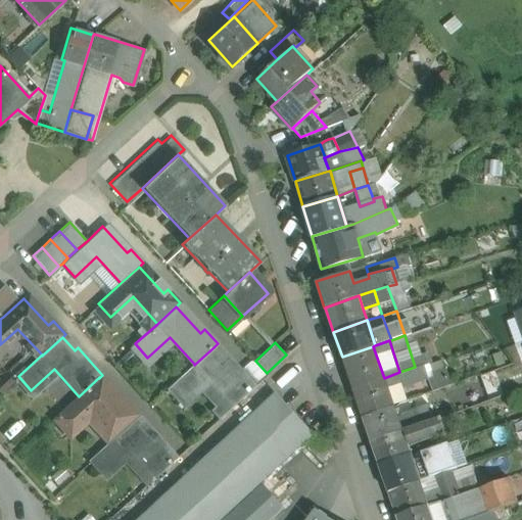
[(373,346),(342,357),(353,389),(384,378),(373,346)]
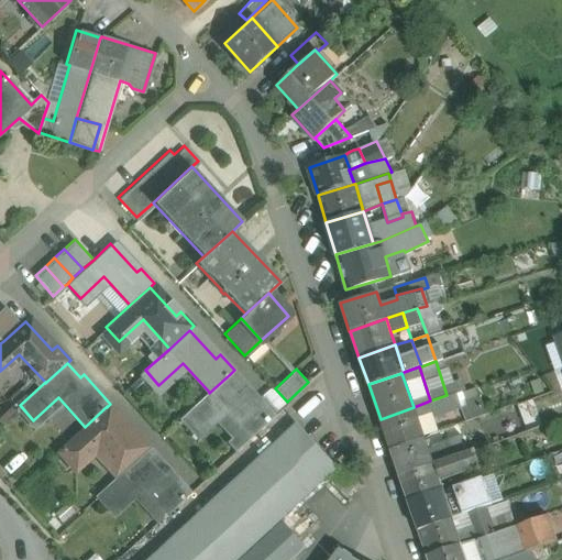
[(255,402),(230,374),(209,393),(209,392),(185,414),(198,429),(222,407),(250,437),(274,414),(260,397),(255,402)]
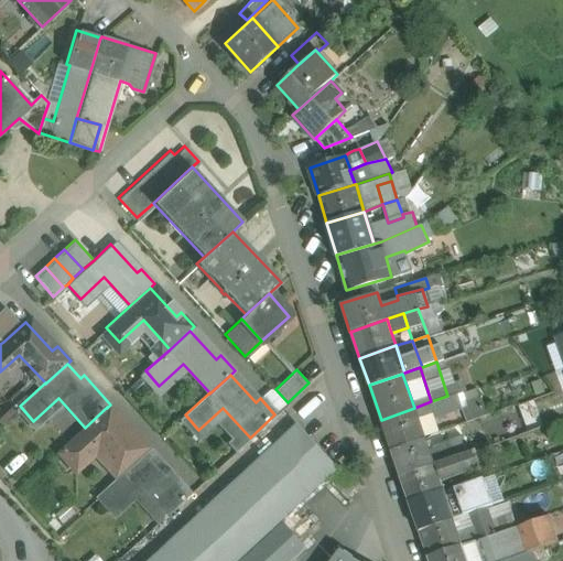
[(477,385),(447,396),(453,410),(462,408),(466,421),(487,413),(477,385)]
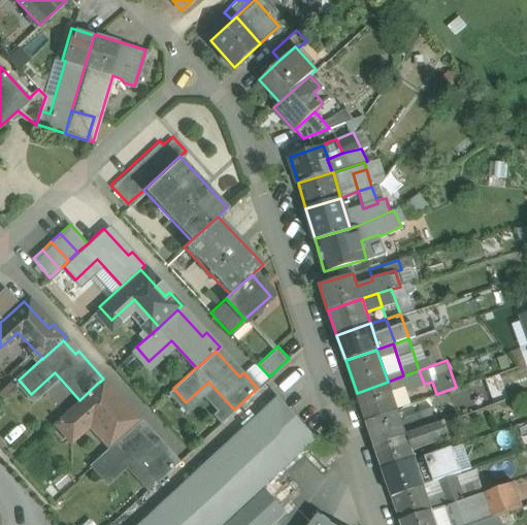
[(419,370),(403,375),(409,391),(414,402),(428,397),(436,394),(432,382),(424,384),(419,370)]
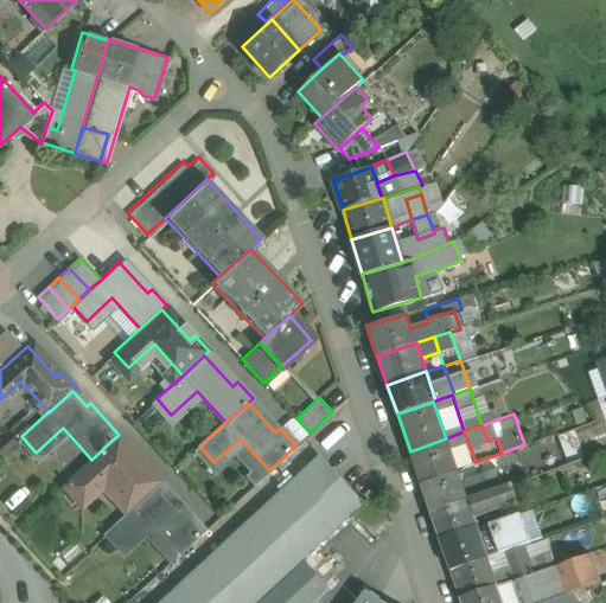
[(471,449),(464,431),(446,438),(450,449),(466,443),(469,450),(471,449)]
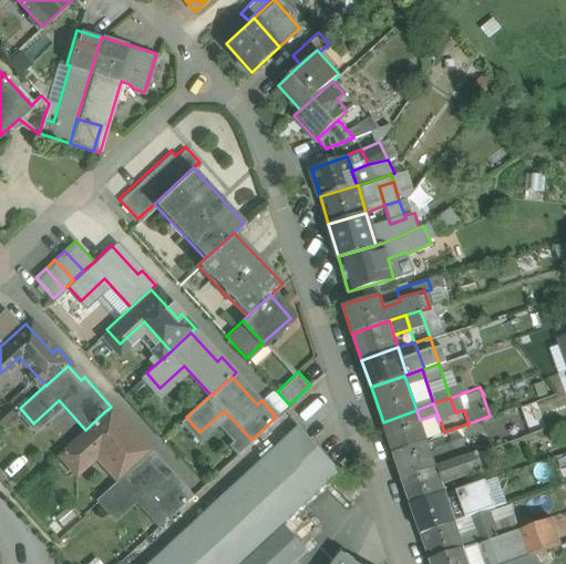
[(107,409),(85,430),(84,429),(62,450),(76,467),(94,451),(120,478),(120,479),(146,454),(152,451),(124,421),(121,424),(107,410),(107,409)]
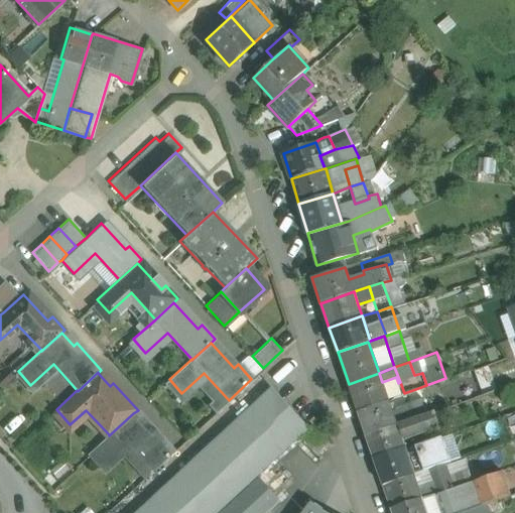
[(379,373),(349,384),(358,411),(389,401),(382,382),(379,373)]
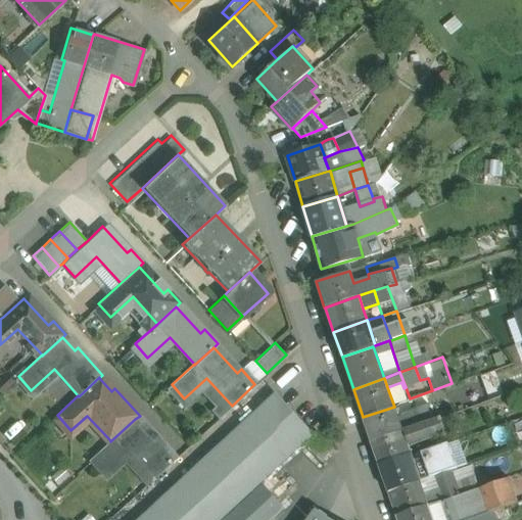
[(243,419),(150,506),(163,519),(218,519),(313,433),(274,390),(243,419)]
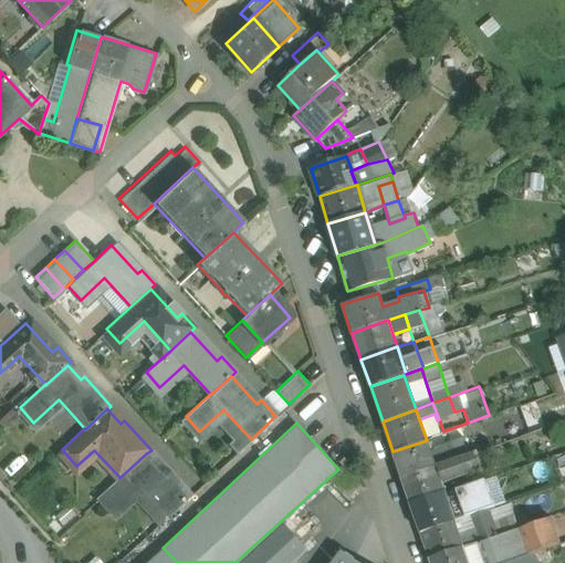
[(459,426),(443,431),(446,441),(452,460),(469,454),(459,426)]
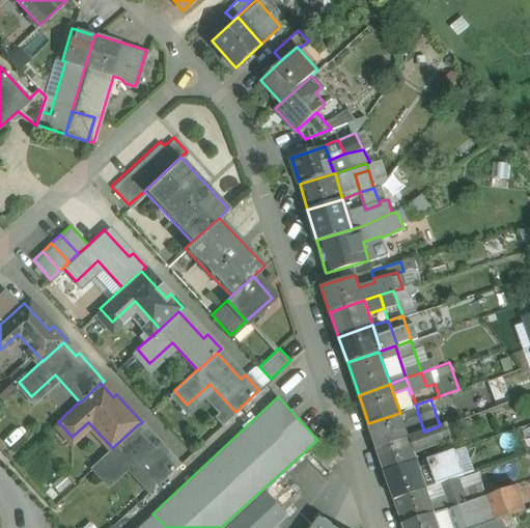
[(400,413),(368,423),(377,448),(409,437),(402,419),(400,413)]
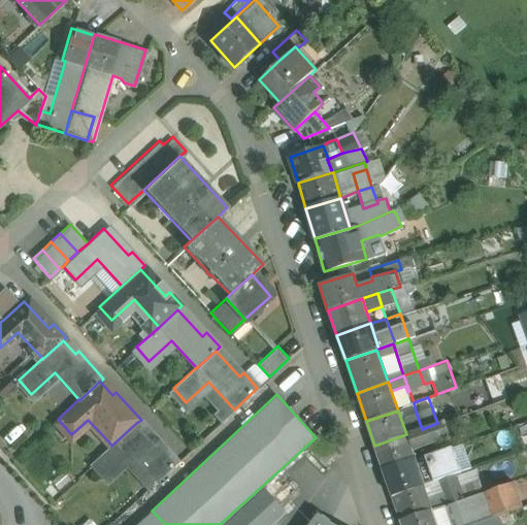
[(406,434),(422,429),(416,412),(400,417),(406,434)]
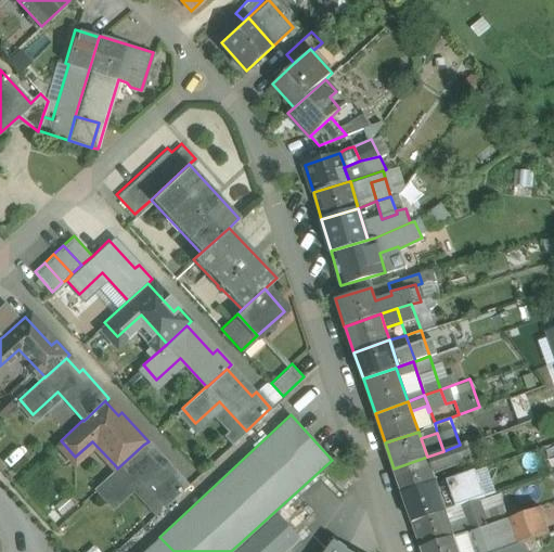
[(427,457),(394,469),(402,492),(435,480),(432,471),(435,470),(436,472),(472,460),(467,447),(468,446),(467,443),(464,444),(460,445),(443,451),(427,457)]
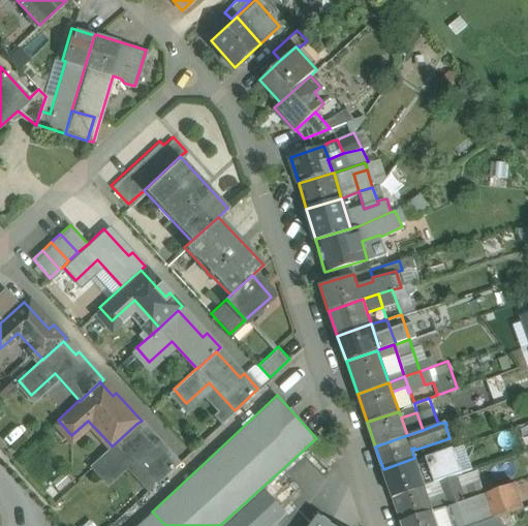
[(136,424),(112,446),(112,445),(94,462),(106,475),(129,455),(155,483),(178,461),(165,447),(161,452),(136,424)]
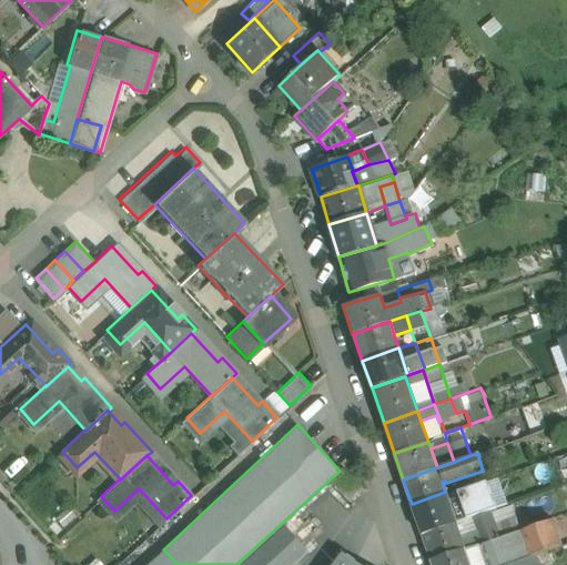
[(481,483),(464,488),(473,516),(489,510),(481,483)]
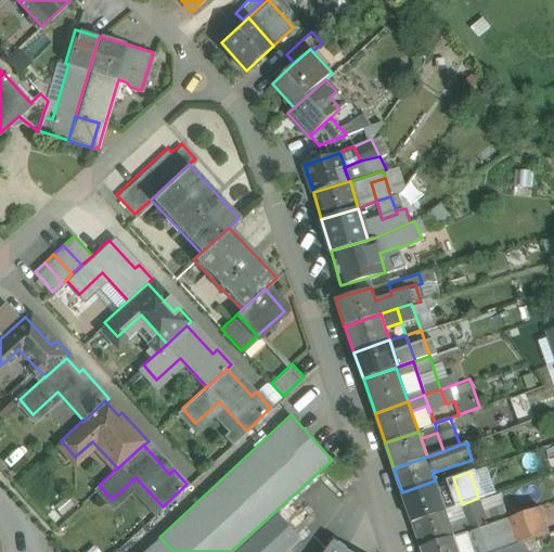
[(462,504),(453,477),(436,484),(445,510),(462,504)]
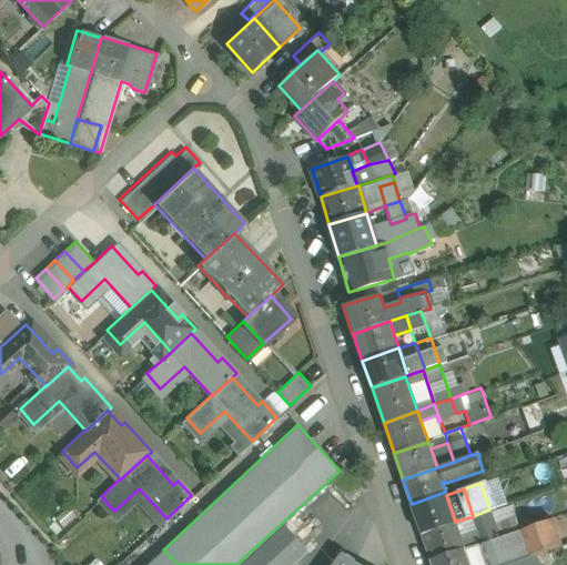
[(445,492),(412,504),(422,534),(455,522),(446,495),(445,492)]
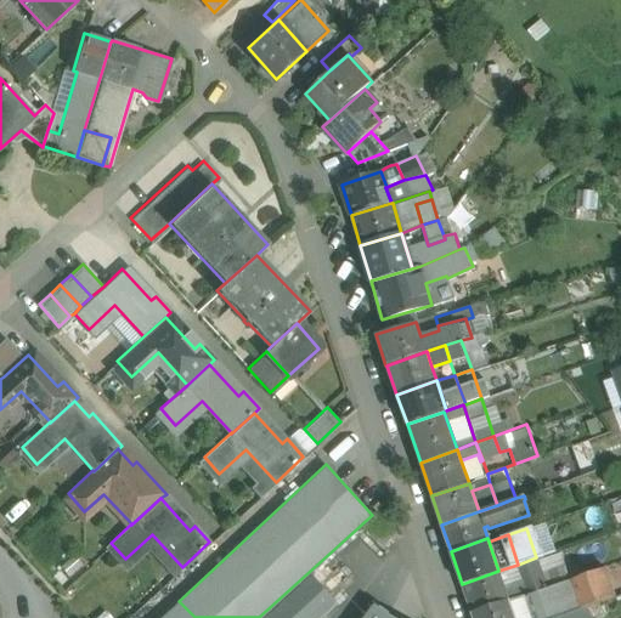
[(518,565),(521,577),(528,594),(547,587),(536,557),(518,565)]
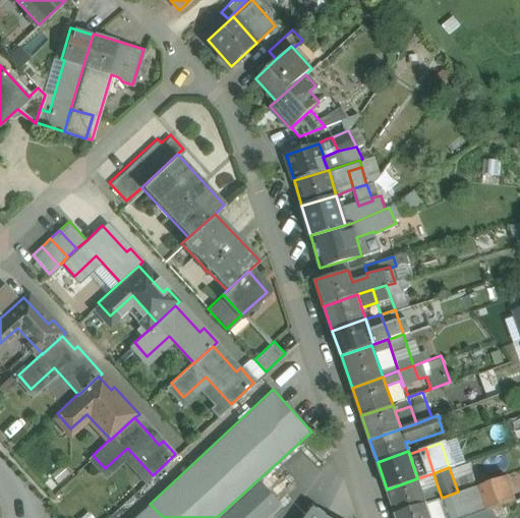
[(437,483),(434,473),(417,478),(421,488),(437,483)]
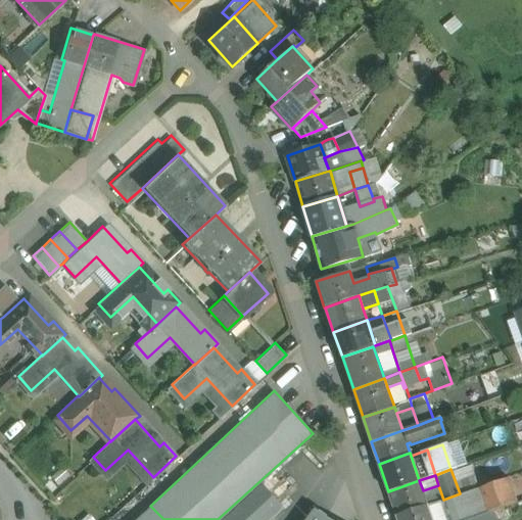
[(460,493),(443,500),(447,512),(449,519),(461,519),(479,514),(516,501),(508,477),(460,493)]
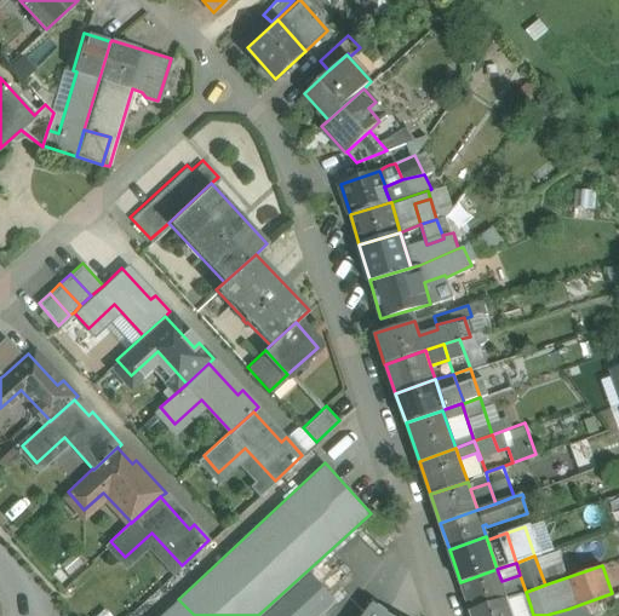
[(497,569),(460,582),(470,610),(506,598),(502,581),(497,569)]
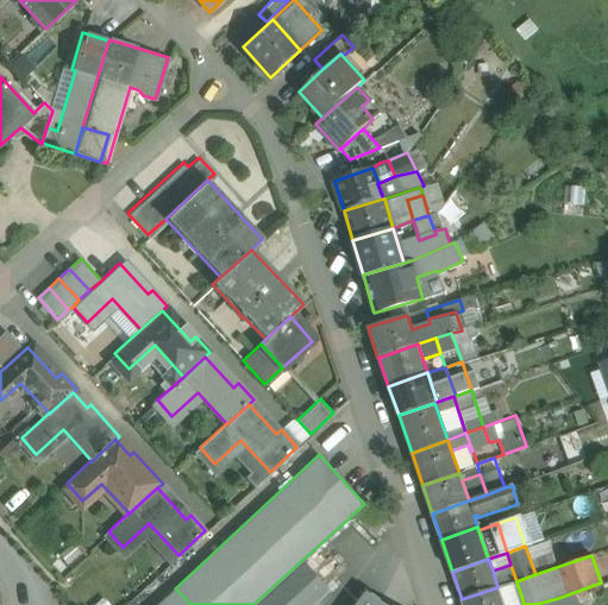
[(305,562),(258,604),(313,604),(330,591),(305,562)]
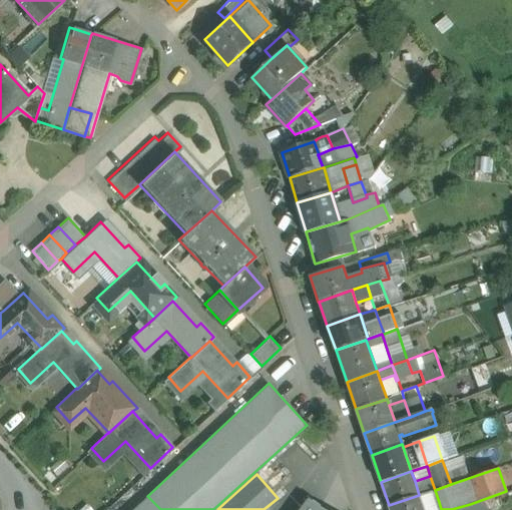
[(419,495),(389,505),(390,509),(424,509),(424,507),(419,495)]
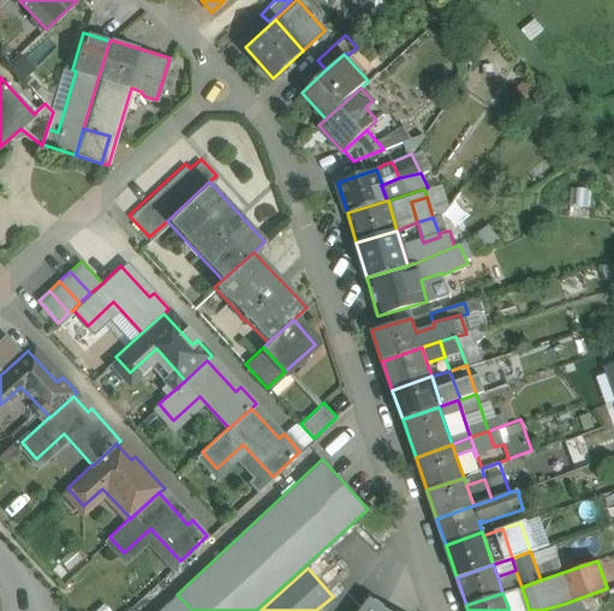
[(192,610),(177,594),(158,610),(192,610)]
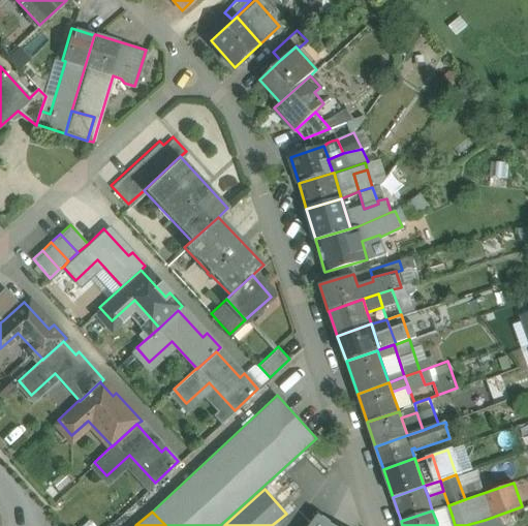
[(309,525),(334,525),(318,515),(309,525)]
